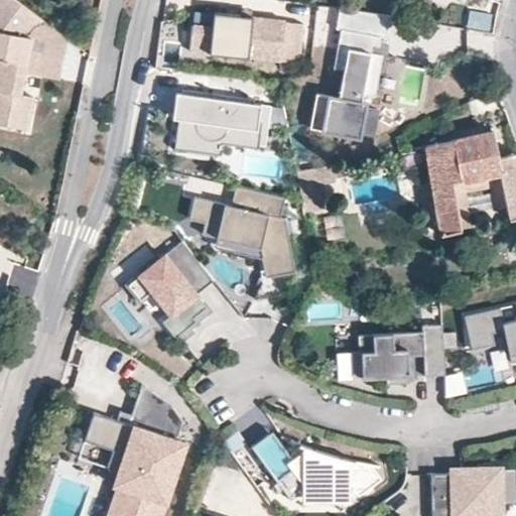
[(39,14),(19,0),(4,0),(0,6),(0,119),(26,125),(32,93),(19,91),(23,68),(33,70),(38,50),(27,48),(31,27),(39,14)]
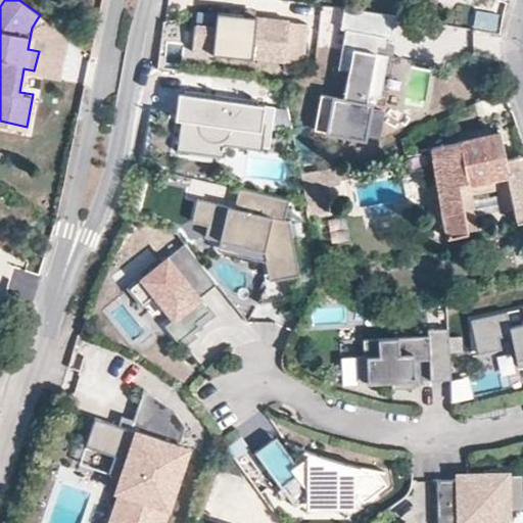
[(390,39),(395,14),(345,6),(341,29),(346,30),(338,69),(348,72),(343,99),(321,95),(314,129),(364,139),(365,134),(379,136),(384,106),(371,103),(371,101),(367,100),(368,95),(380,97),(388,55),(375,52),(377,45),(384,47),(384,43),(385,38),(390,39)]
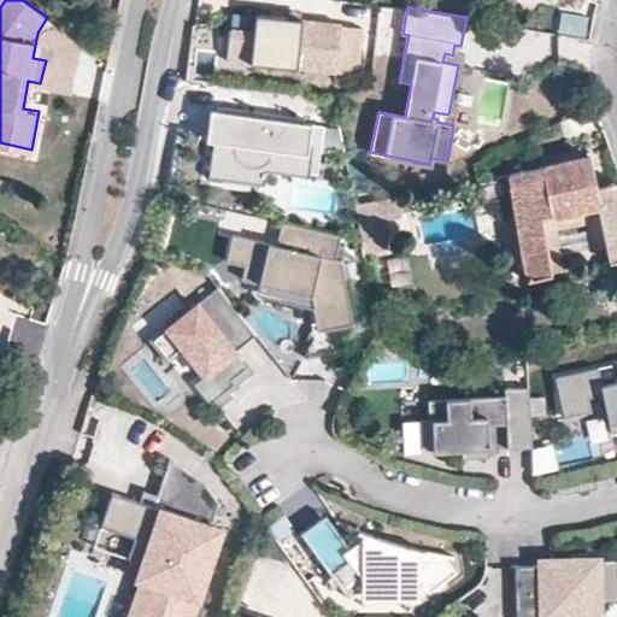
[(359,30),(252,12),(250,29),(225,24),(221,56),(331,75),(352,75),(359,30)]
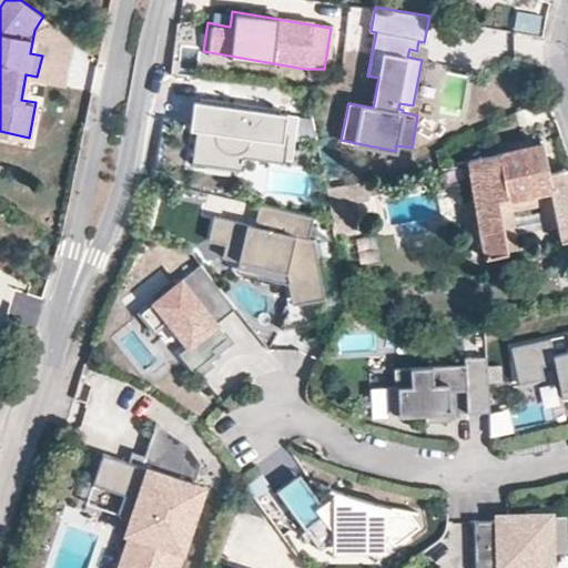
[(519,12),(510,52),(536,57),(545,18),(519,12)]
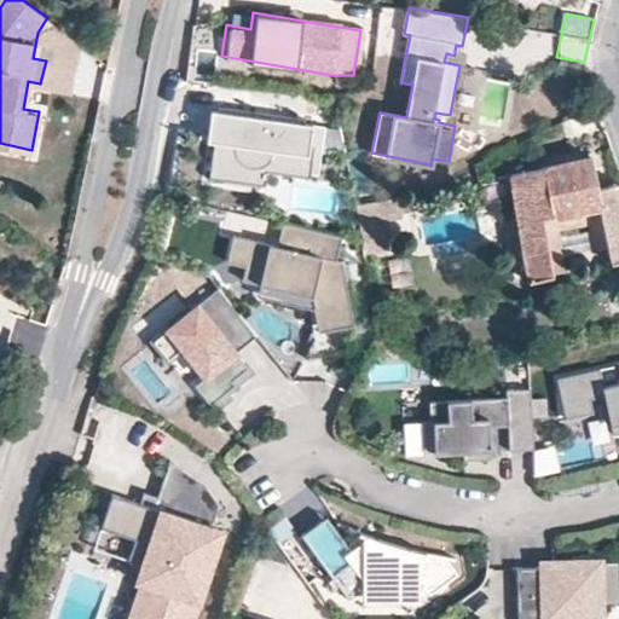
[(79,41),(47,17),(38,33),(33,58),(46,61),(40,84),(70,90),(79,41)]
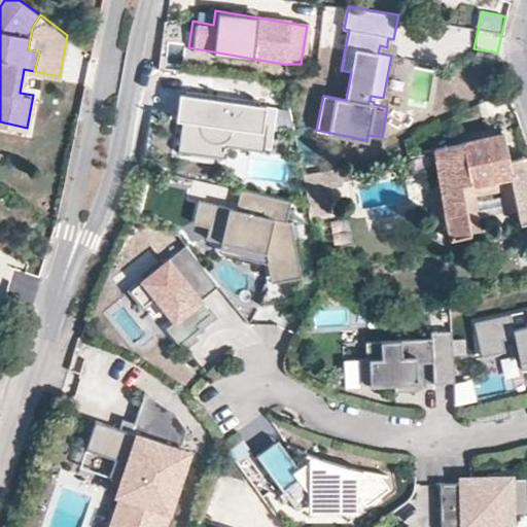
[(395,56),(397,45),(387,43),(387,47),(380,45),(378,53),(391,56),(395,56)]
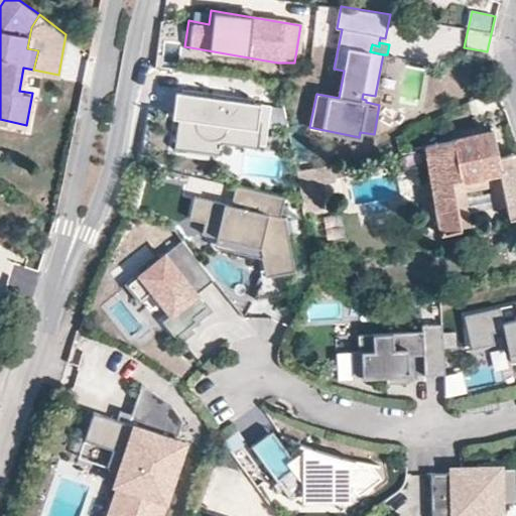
[(253,122),(257,100),(185,88),(176,141),(223,149),(224,143),(260,149),(264,123),(259,123),(253,122)]
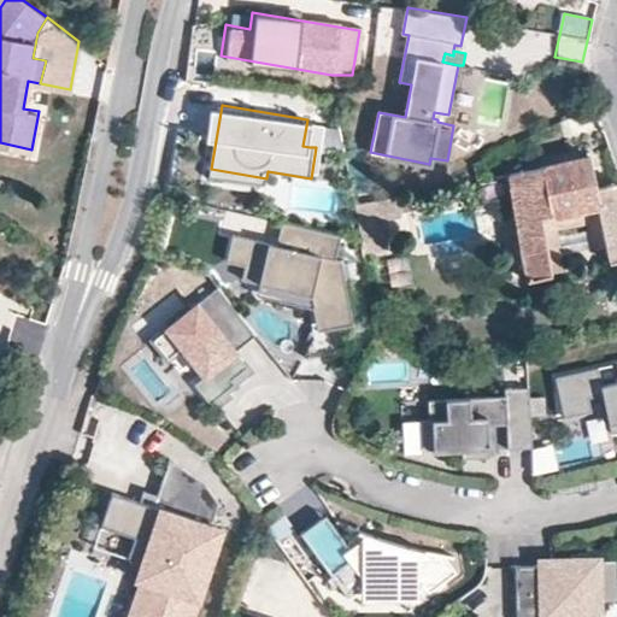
[(310,147),(315,121),(307,119),(303,146),(310,147)]
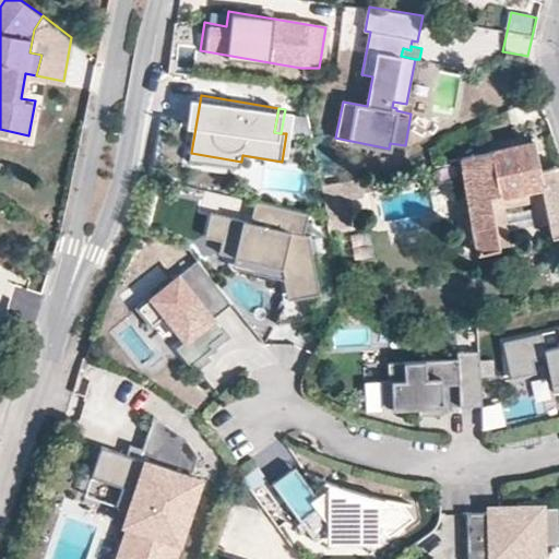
[(558,164),(539,168),(534,141),(460,155),(478,250),(500,246),(498,232),(490,192),(544,183),(550,222),(554,235),(558,234),(558,164)]
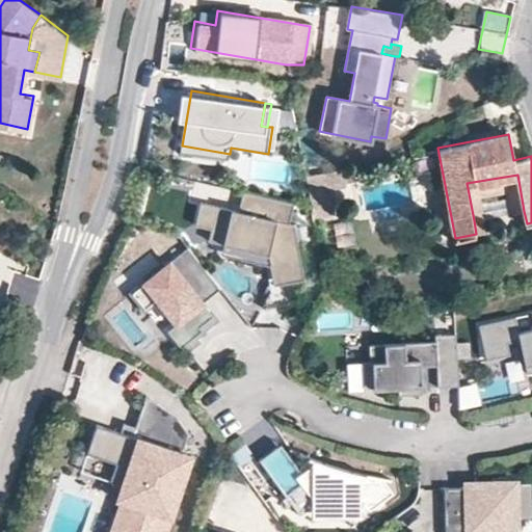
[(230,154),(182,145),(181,151),(229,159),(230,154)]
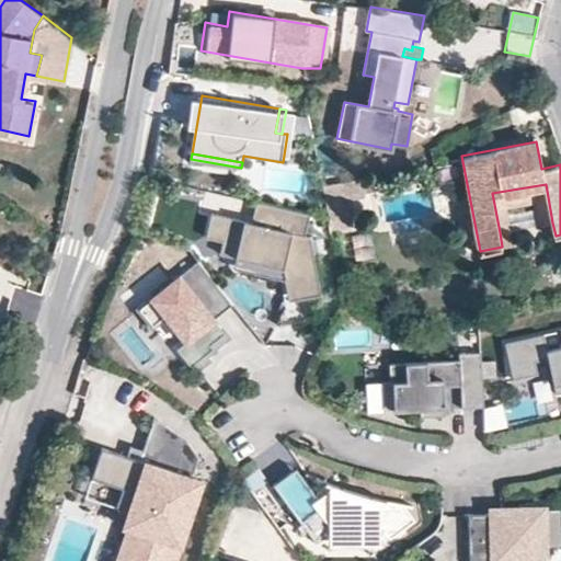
[(362,175),(324,183),(334,227),(370,218),(362,175)]
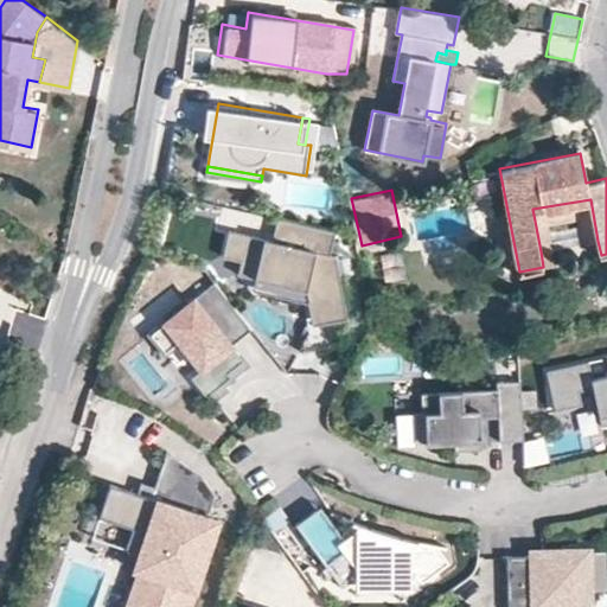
[(598,241),(590,199),(532,209),(541,251),(551,250),(547,221),(583,215),(588,243),(598,241)]
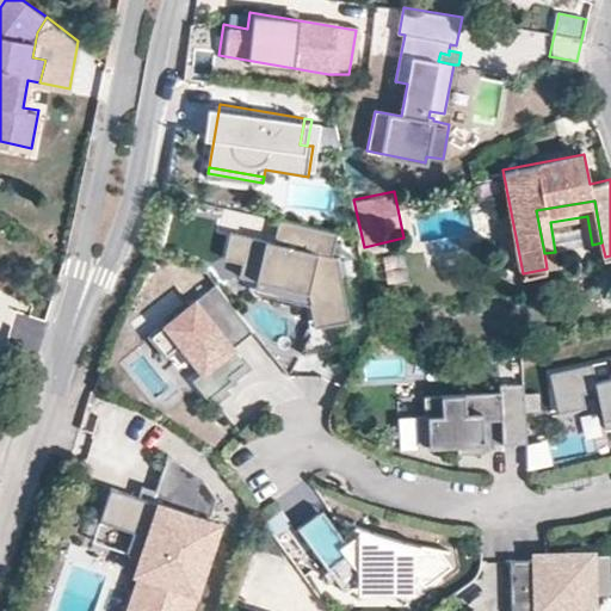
[(337,258),(332,255),(337,234),(279,220),(275,242),(230,233),(224,258),(242,263),(240,276),(257,281),(307,292),(309,304),(314,327),(349,320),(340,275),(338,260),(337,258)]
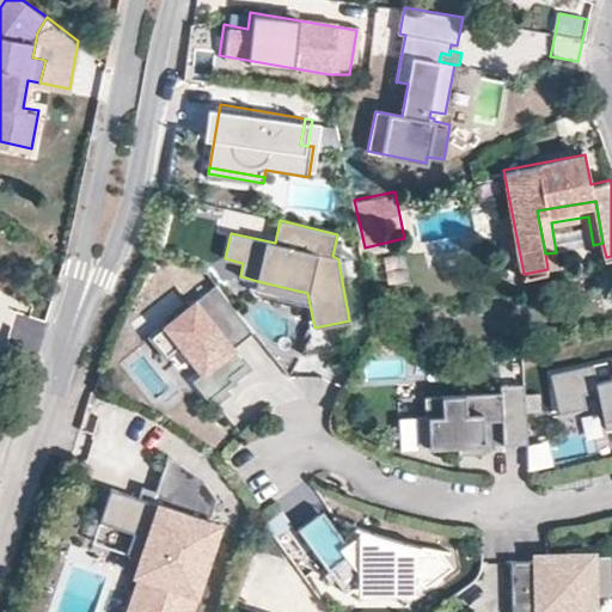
[(310,305),(307,293),(257,281),(255,292),(310,305)]
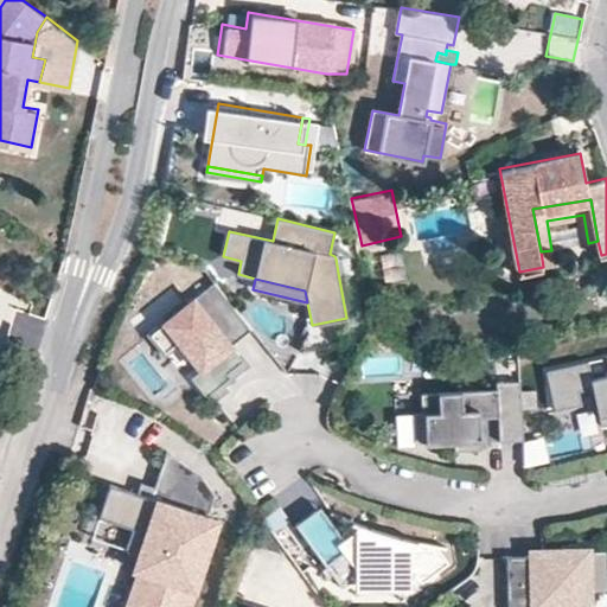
[(247,324),(212,281),(163,321),(179,340),(197,363),(184,374),(198,393),(205,388),(211,395),(224,385),(219,379),(242,360),(225,340),(247,324)]
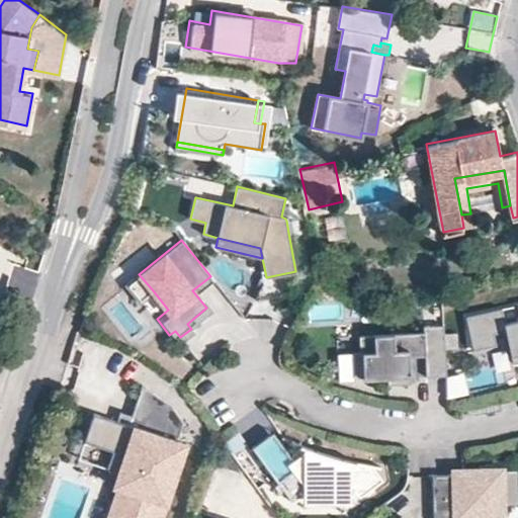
[(153,290),(139,274),(127,283),(142,300),(153,290)]
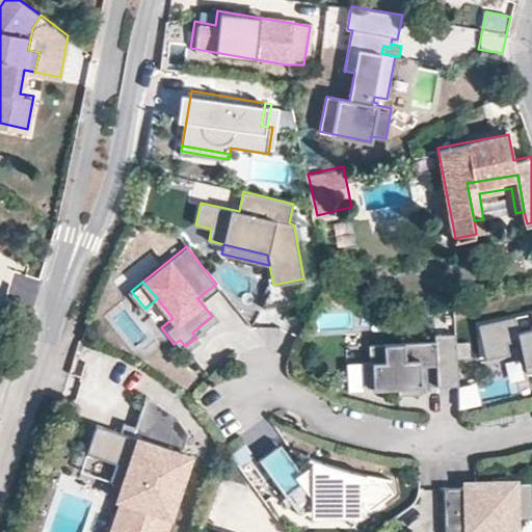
[(531,328),(519,331),(515,317),(479,325),(486,360),(510,354),(507,343),(520,340),(527,373),(531,372),(531,328)]
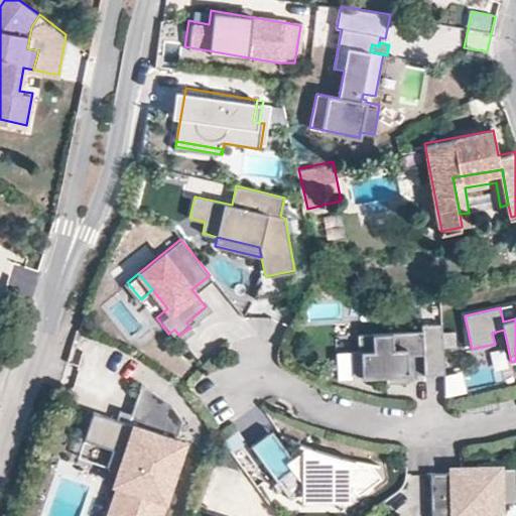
[(444,387),(441,325),(422,326),(422,332),(358,335),(359,351),(351,352),(352,375),(363,375),(363,378),(386,376),(387,383),(409,382),(409,367),(424,367),(425,388),(444,387)]
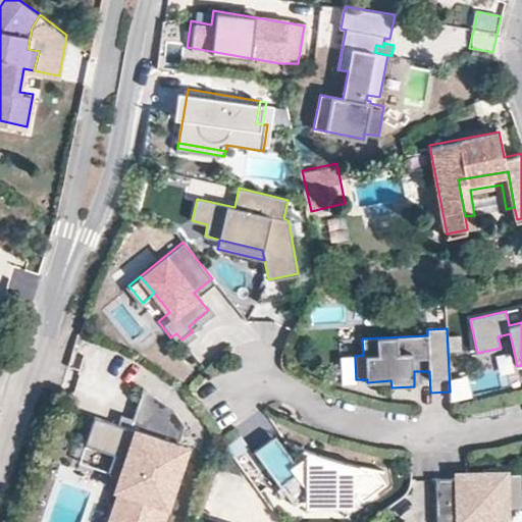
[(162,521),(188,448),(178,444),(185,425),(172,409),(143,388),(128,429),(116,425),(95,417),(85,445),(119,457),(114,474),(117,488),(135,494),(123,521),(162,521)]
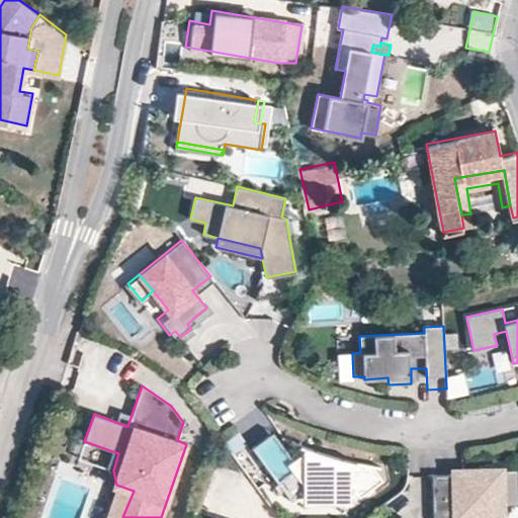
[(127,426),(131,416),(118,412),(115,422),(127,426)]
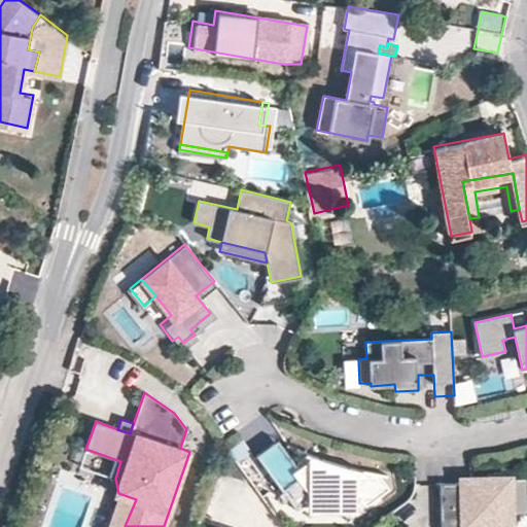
[(115,479),(120,461),(85,449),(79,466),(115,479)]
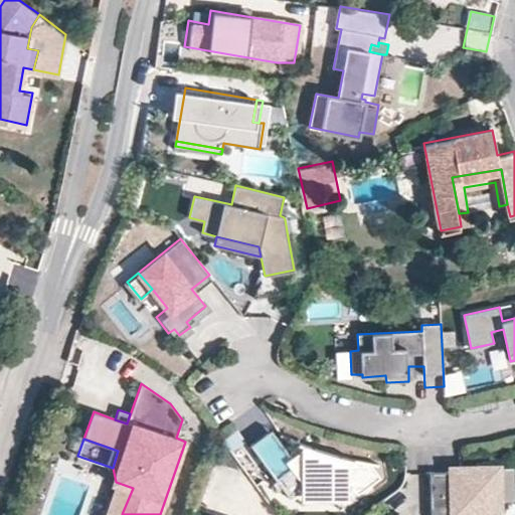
[(287,460),(294,469),(277,481),(290,499),(307,486),(306,485),(333,485),(332,489),(350,494),(354,485),(371,485),(380,478),(371,465),(378,466),(378,464),(332,454),(303,444),(302,450),(287,460)]
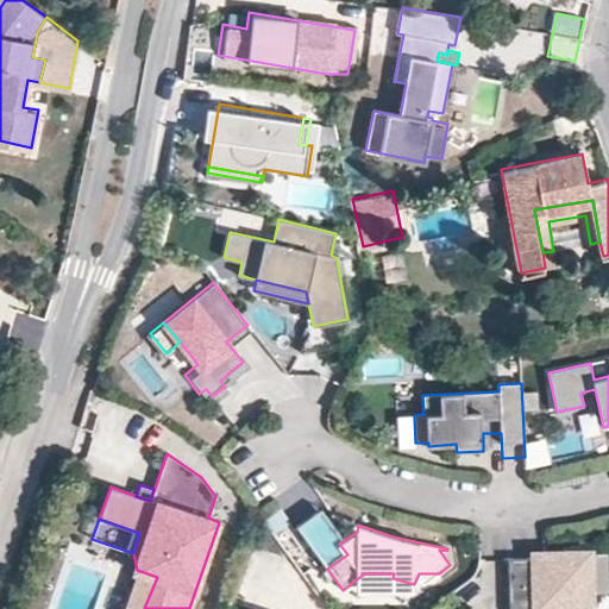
[(592,608),(592,594),(608,594),(608,551),(545,552),(545,558),(532,558),(508,558),(508,608),(592,608)]
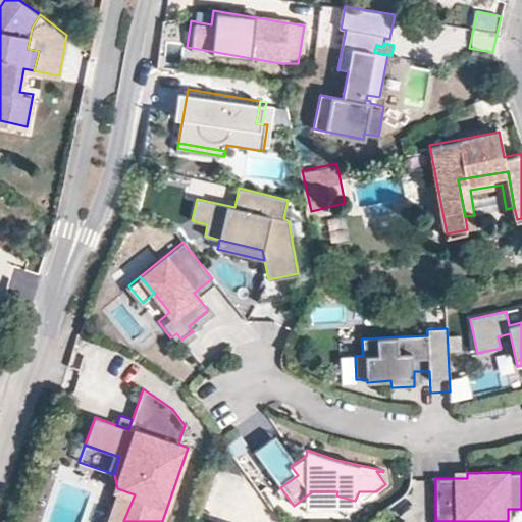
[(123,521),(135,494),(117,488),(105,521),(123,521)]
